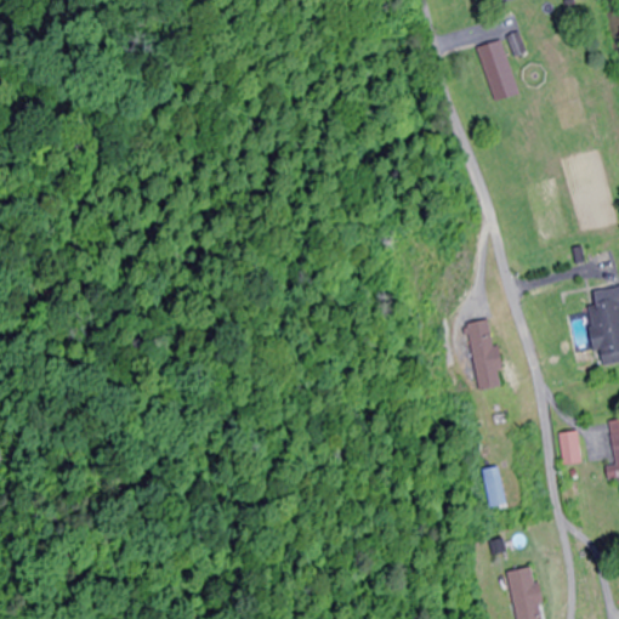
[(477,46),(493,101),(518,94),(503,39),(477,46)]
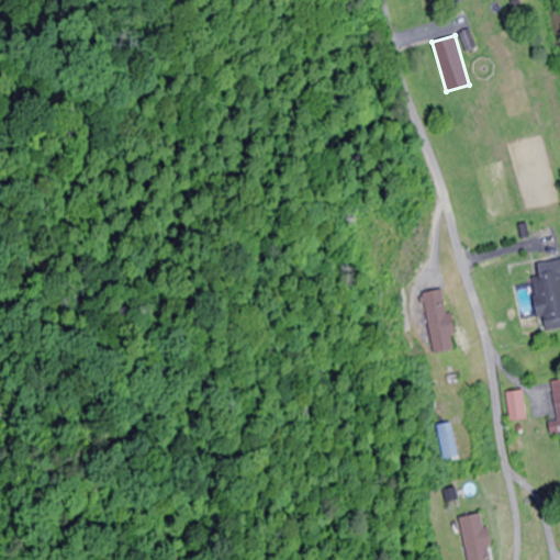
[(537,317),(544,317),(546,329),(559,327),(559,259),(536,262),(537,273),(532,275),(537,317)]
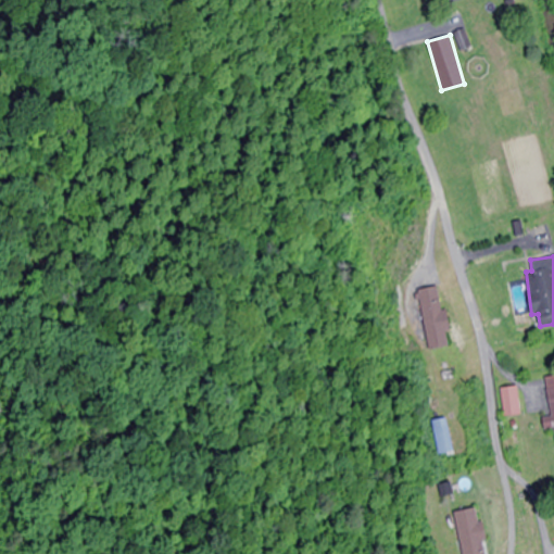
[(416,289),(426,349),(451,344),(442,285),(416,289)]
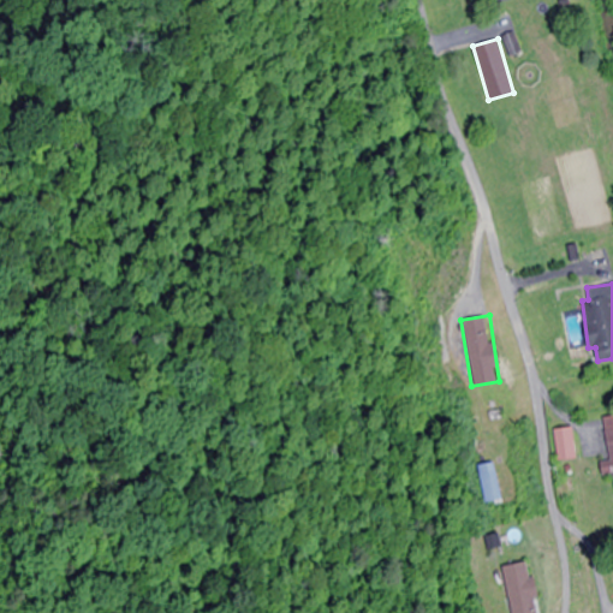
[(573,427),(553,429),(557,462),(577,458),(573,427)]
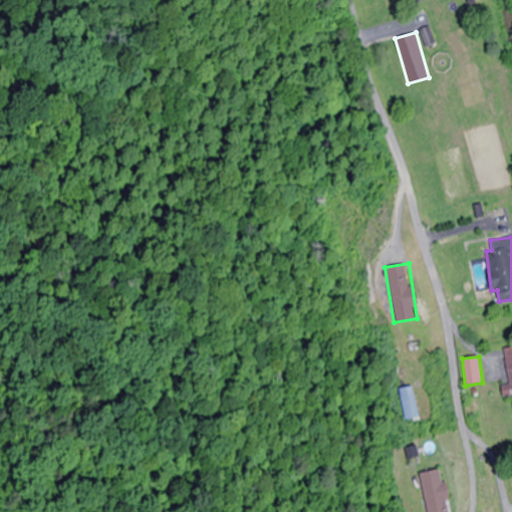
[(415,418),(415,387),(398,387),(398,418),(415,418)]
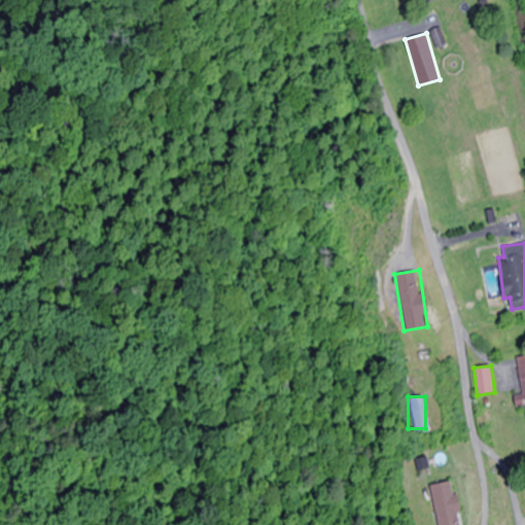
[(461,524),(455,481),(428,484),(433,524),(461,524)]
